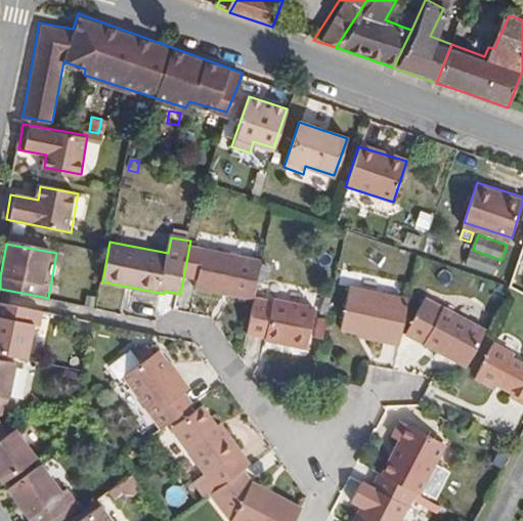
[(256,298),(264,261),(189,246),(183,278),(201,281),(200,287),(256,298)]
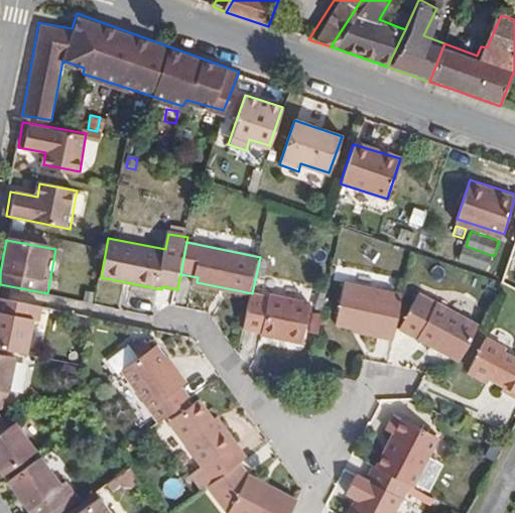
[(490,270),(494,256),(466,247),(462,261),(490,270)]
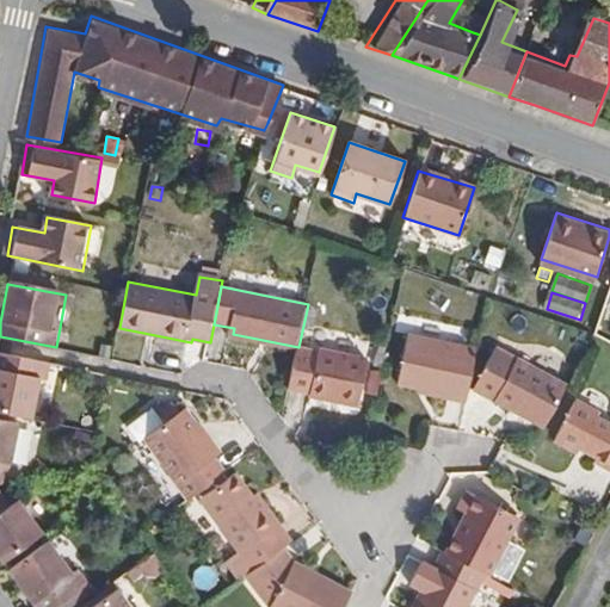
[(464,404),(475,350),(404,334),(394,382),(429,390),(427,396),(464,404)]
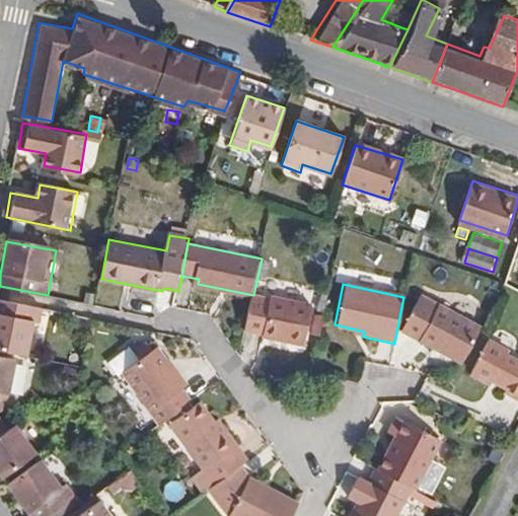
[(96,295),(85,293),(84,303),(94,305),(96,295)]
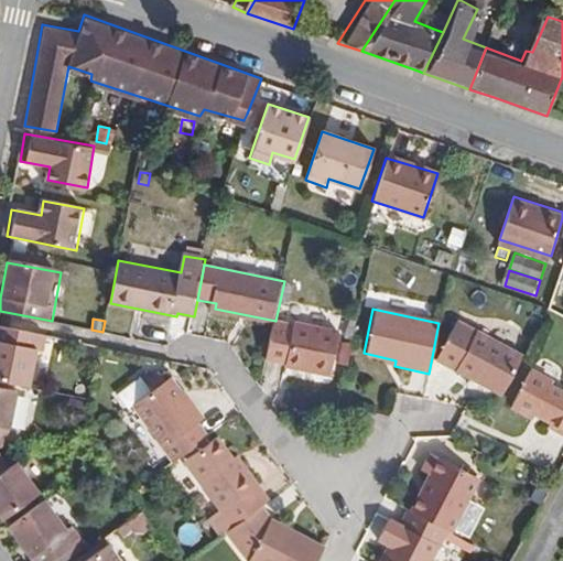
[(327,377),(336,333),(275,321),(268,362),(281,365),(280,368),(327,377)]
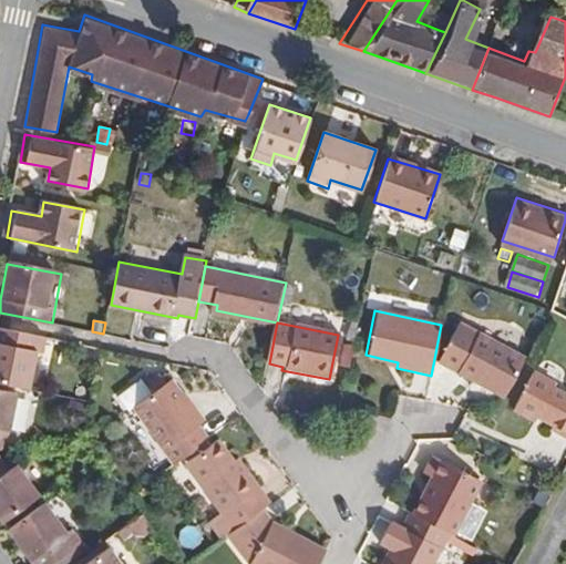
[(506,395),(527,356),(464,325),(443,361),(506,395)]
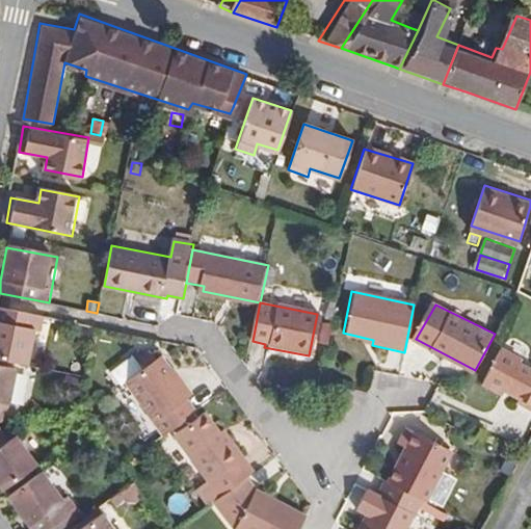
[(0,358),(29,364),(35,328),(45,329),(47,319),(0,310),(0,358)]
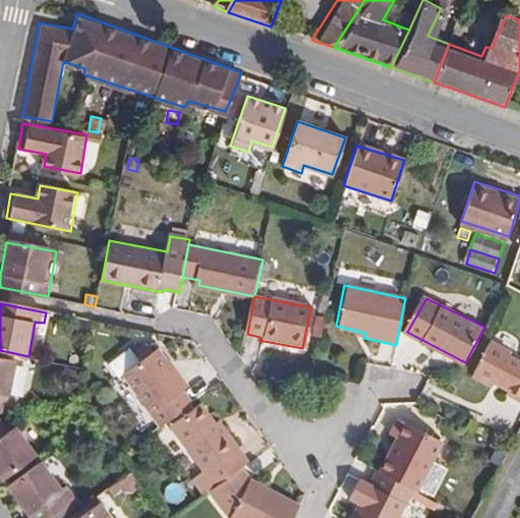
[(325,319),(315,318),(311,337),(321,338),(325,319)]
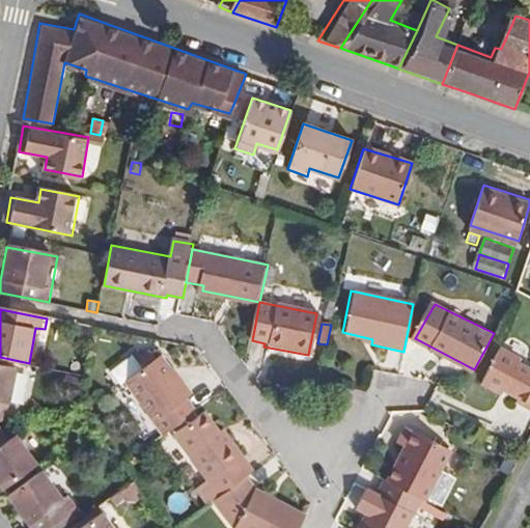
[(529,367),(498,351),(480,383),(500,394),(503,389),(521,399),(518,405),(529,411),(529,367)]
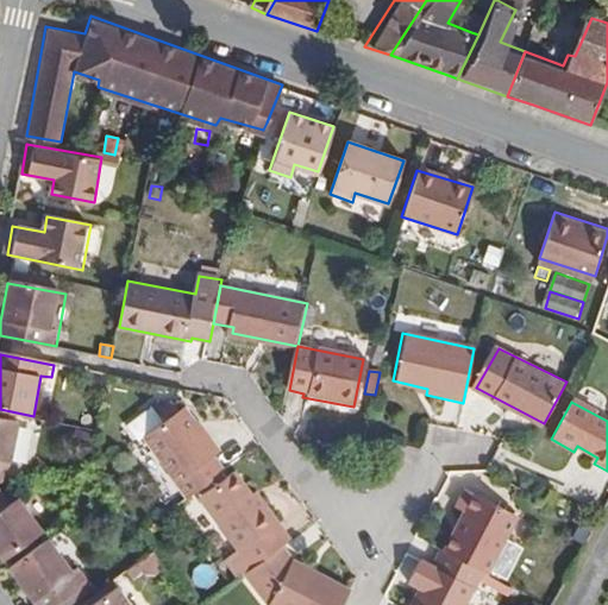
[(218,459),(181,409),(143,436),(155,452),(218,459)]
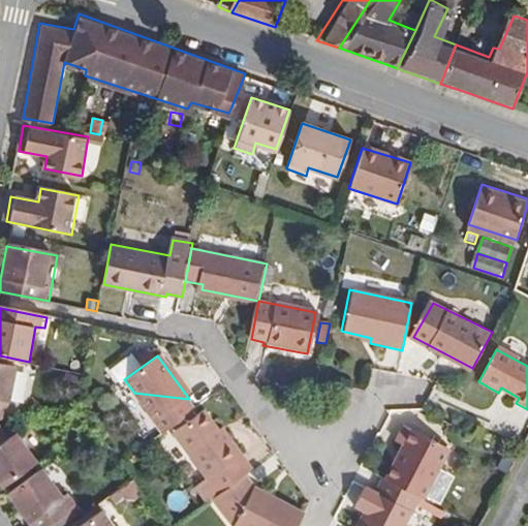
[(14,366),(0,363),(0,372),(11,374),(14,366)]
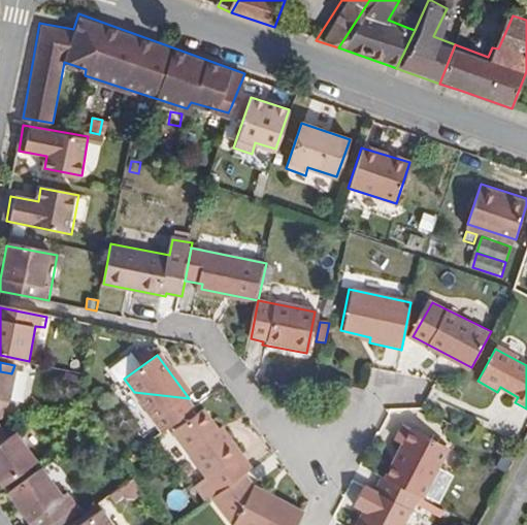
[(0,398),(7,399),(11,373),(0,371),(0,398)]
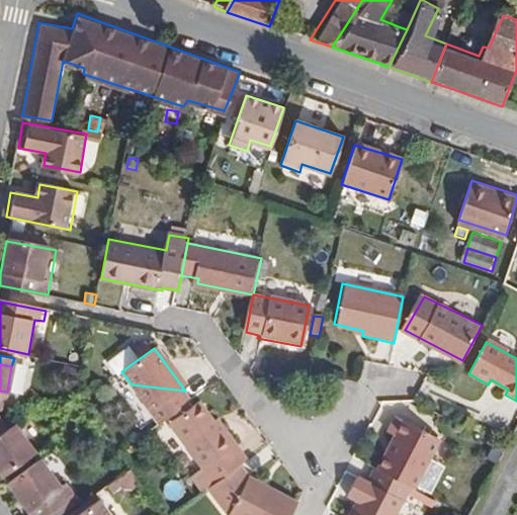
[(186,404),(179,395),(185,391),(132,384),(161,423),(186,404)]
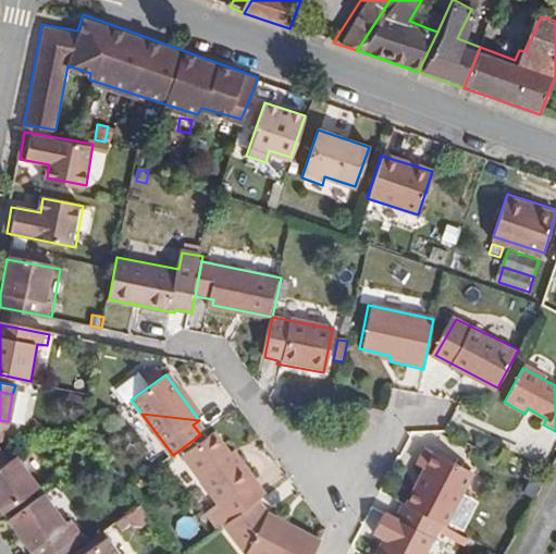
[(270,491),(244,460),(241,464),(215,433),(181,458),(229,521),(263,496),(270,491)]
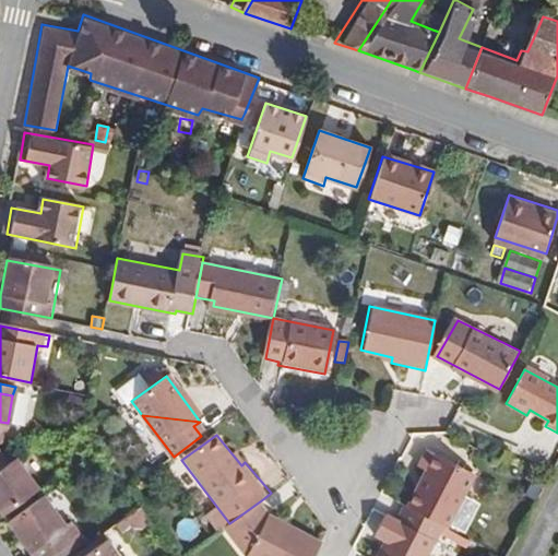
[(10,462),(0,449),(0,512),(0,513),(39,488),(18,457),(10,462)]
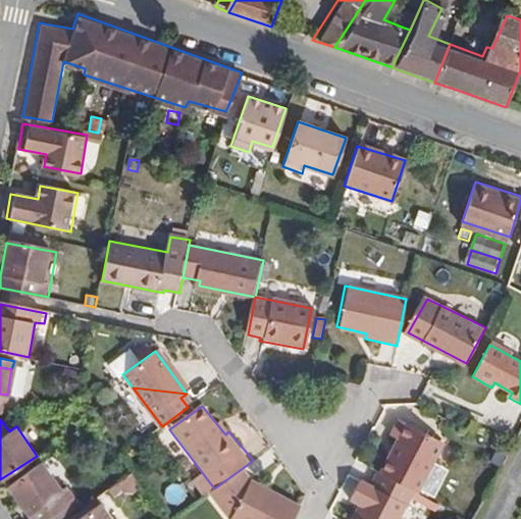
[(413,499),(445,445),(406,422),(397,437),(402,440),(380,479),(413,499)]
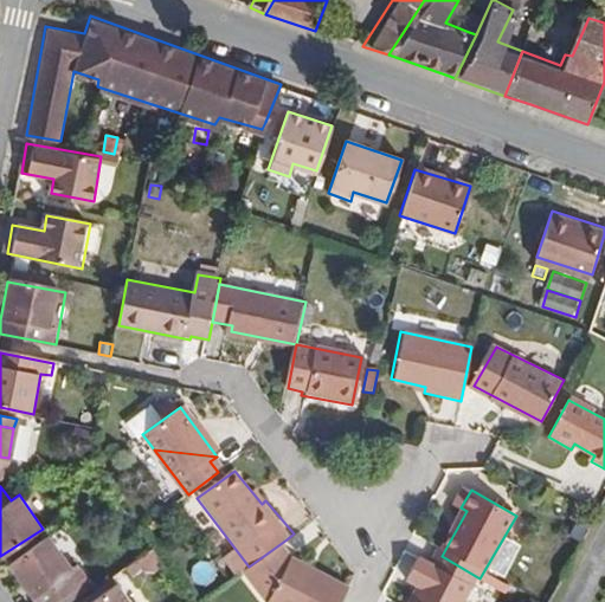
[(66,601),(96,582),(81,560),(71,565),(51,535),(8,565),(34,601),(66,601)]
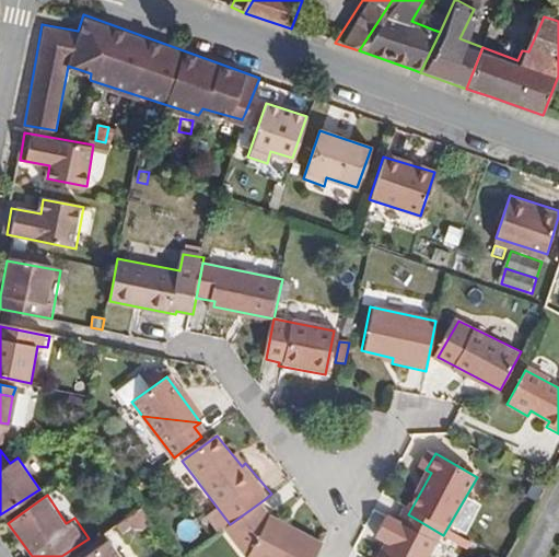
[(315,556),(324,541),(278,515),(265,499),(230,524),(228,526),(251,556),(315,556)]
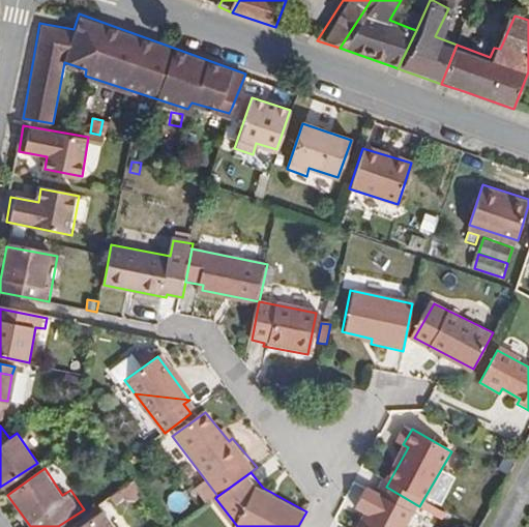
[(409,526),(419,506),(386,487),(380,497),(365,490),(358,504),(369,509),(360,526),(409,526)]
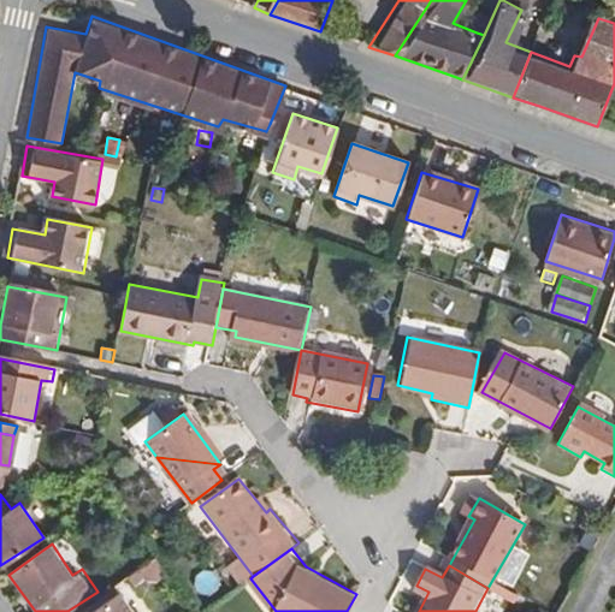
[(128,611),(119,599),(98,611),(128,611)]
